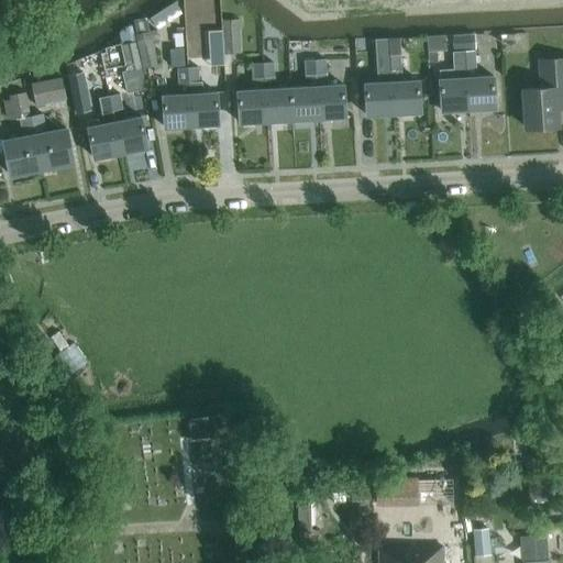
[(179,11),(174,2),(150,19),(155,28),(179,11)]
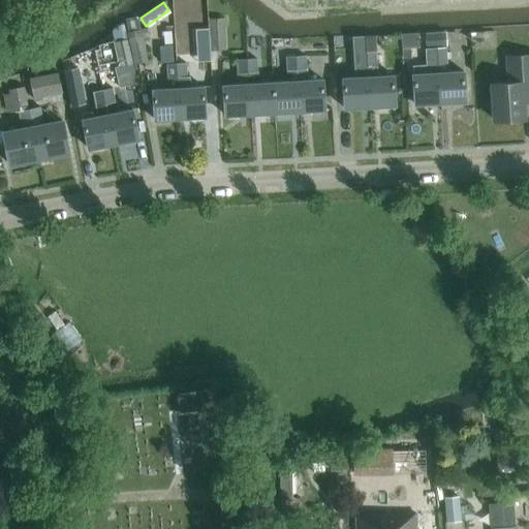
[(211,52),(225,51),(223,19),(209,20),(211,52)]
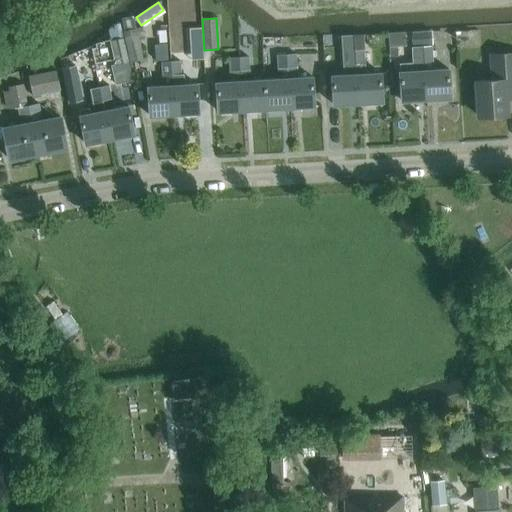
[(122,31),(124,38),(129,63),(143,60),(139,42),(145,40),(143,27),(122,31)]
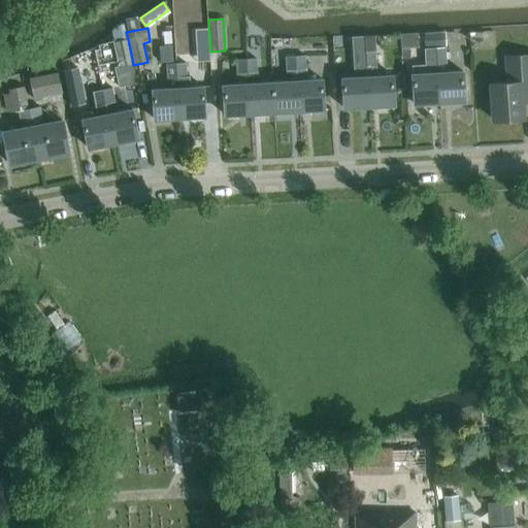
[(425,47),(435,46),(434,33),(424,34),(425,47)]
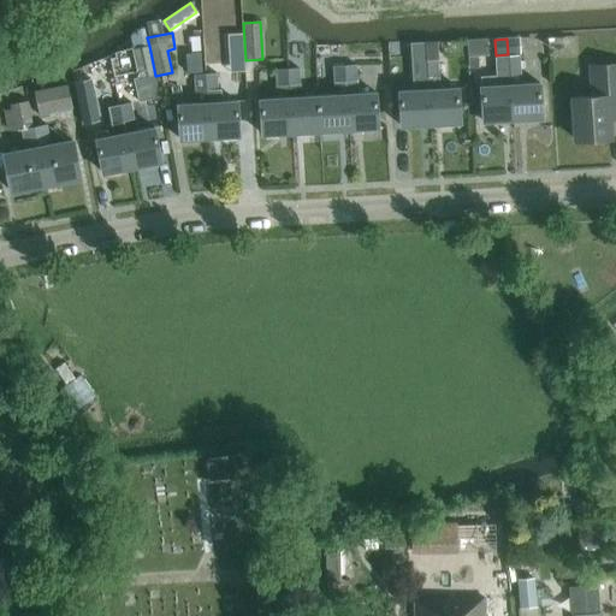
[(507,39),(508,54),(521,54),(520,39),(507,39)]
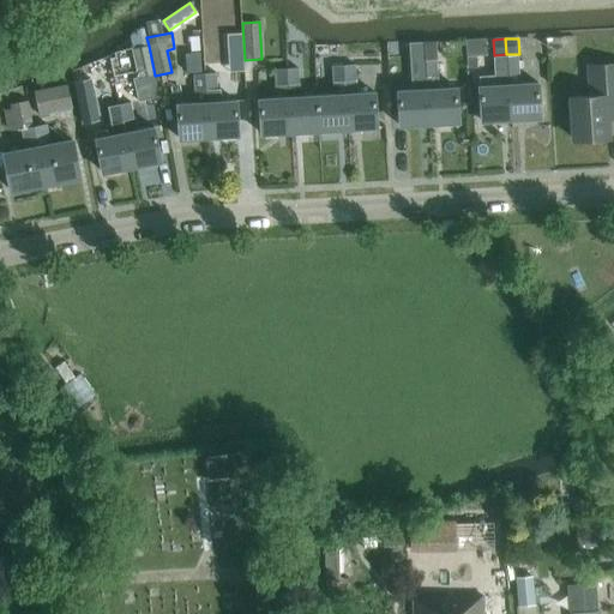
[(437,60),(437,43),(425,44),(425,60),(426,77),(438,76),(437,60)]
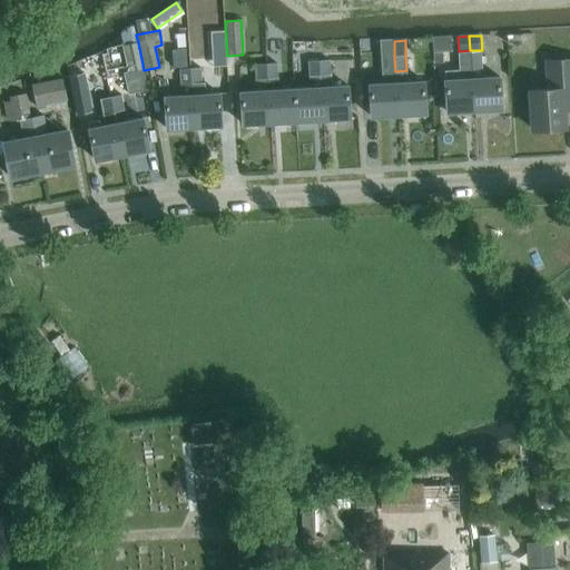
[(147,90),(144,70),(138,42),(124,45),(128,72),(124,74),(128,94),(147,90)]
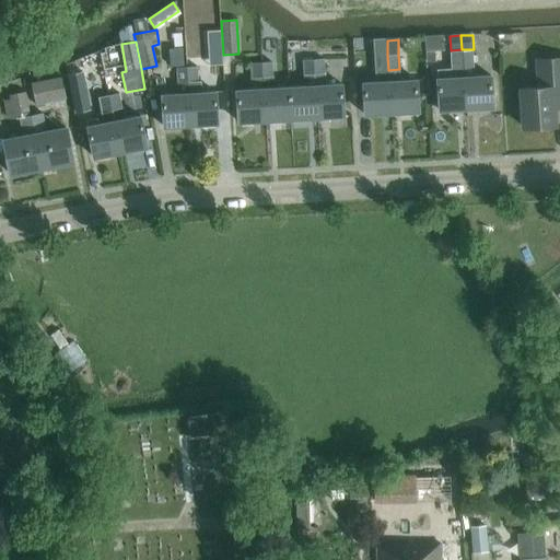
[(199,59),(198,45),(184,46),(185,60),(199,59)]
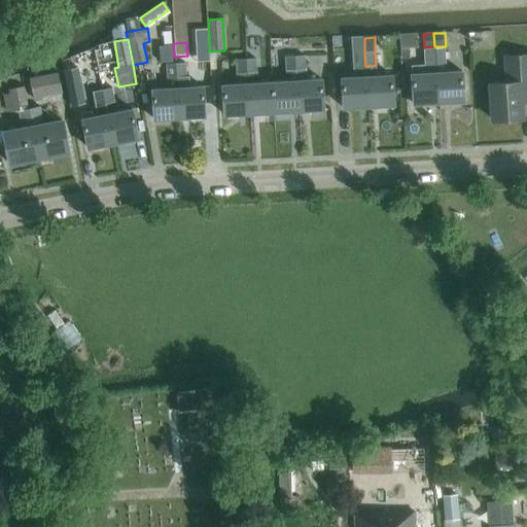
[(165,63),(173,63),(172,46),(159,46),(160,64),(165,63)]
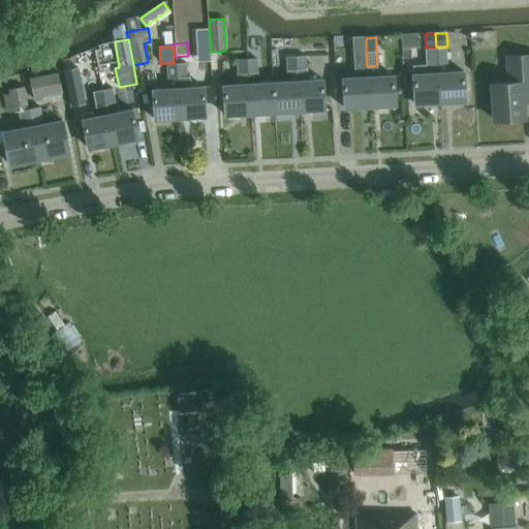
[(436,49),(440,103),(465,102),(463,71),(447,72),(446,48),(436,49)]
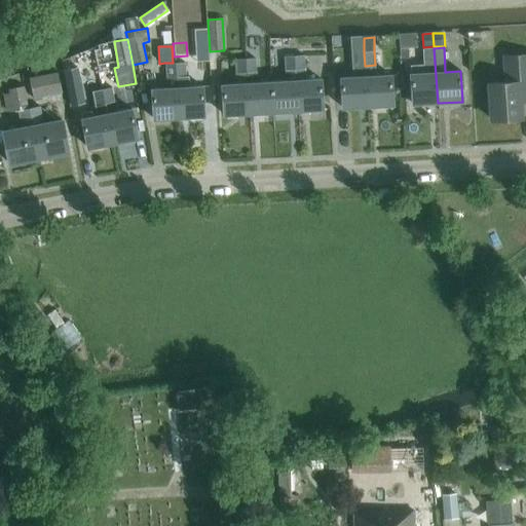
[(412,104),(438,103),(434,48),(424,48),(425,73),(411,74),(412,104)]
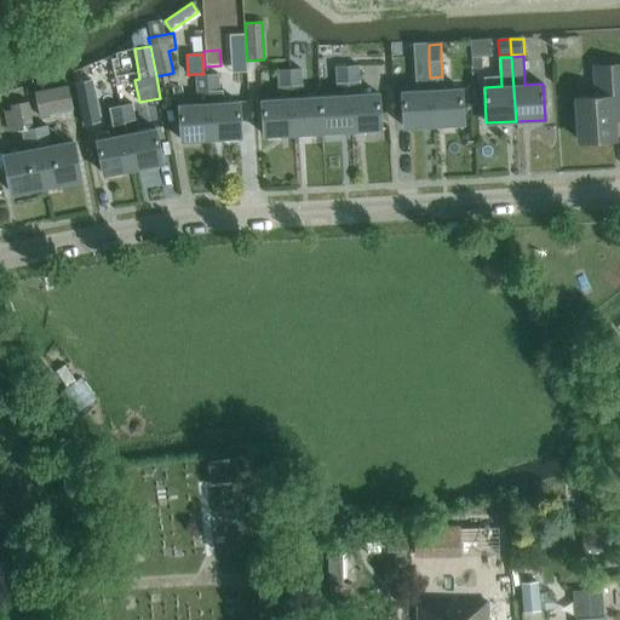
[(613,122),(613,120),(612,109),(619,108),(619,62),(593,64),(593,82),(595,97),(577,99),(579,142),(614,139),(613,122)]
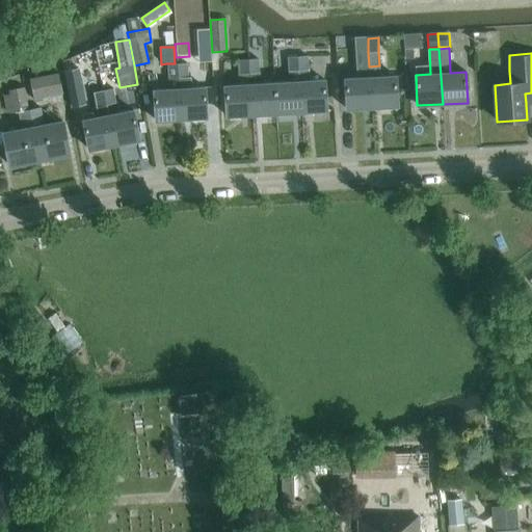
[(274,83),(276,113),(300,112),(297,56),(287,57),(289,82),(274,83)]
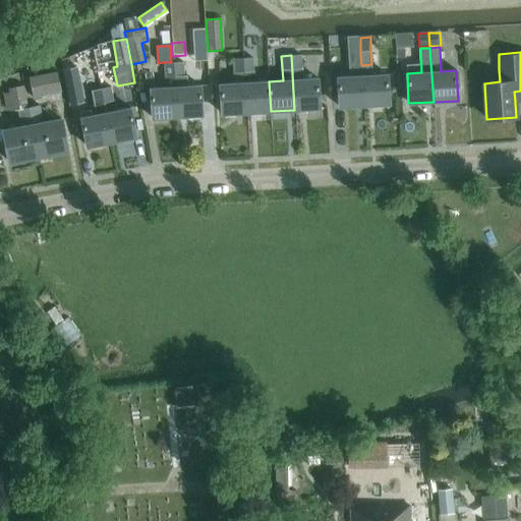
[(291,55),(294,110),(320,109),(317,78),(302,79),(301,55),(291,55)]
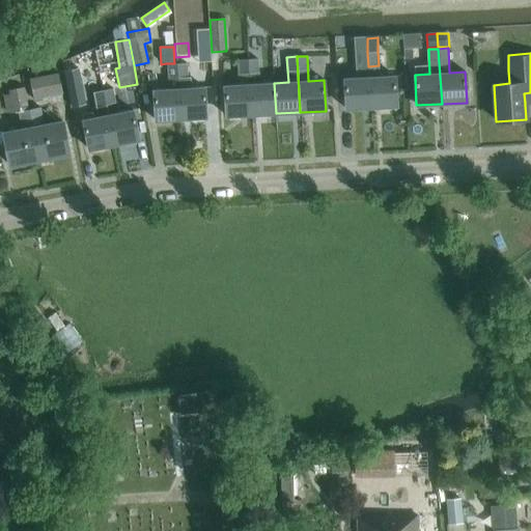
[(226,116),(251,115),(248,59),(238,60),(239,85),(224,86),(226,116)]
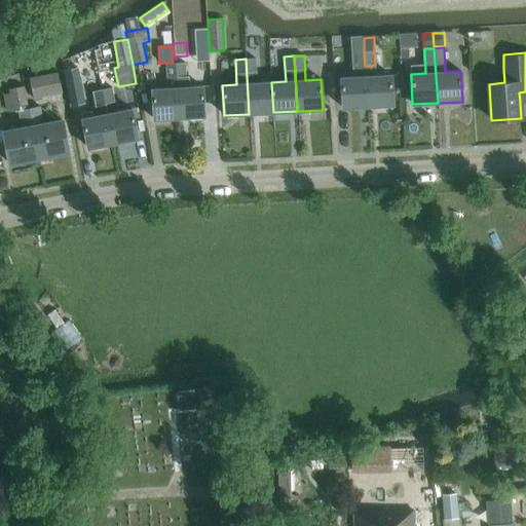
[(246,59),(249,114),(273,112),(271,82),(257,83),(256,59),(246,59)]
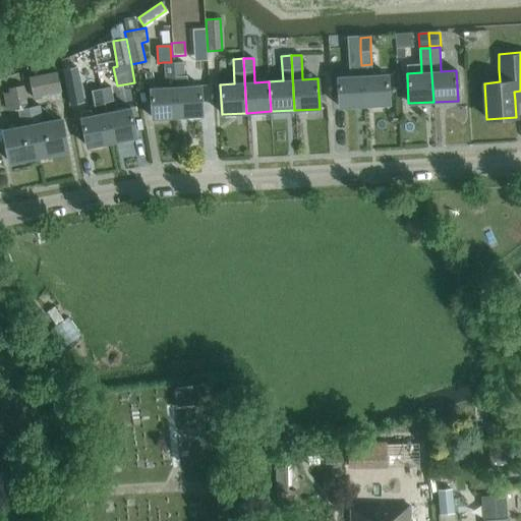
[(174,62),(177,117),(201,116),(199,85),(185,87),(183,61),(174,62)]
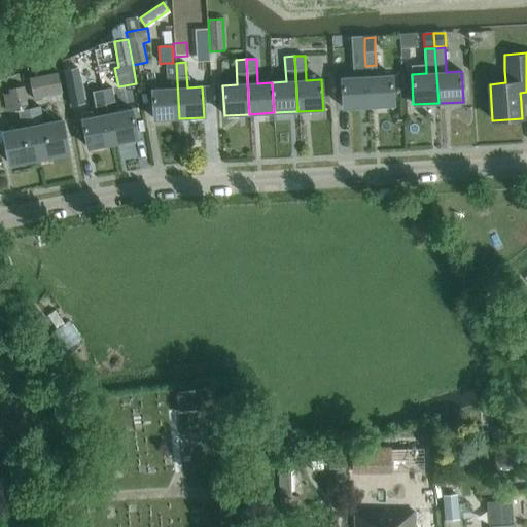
[(154,120),(179,118),(176,63),(173,63),(165,63),(166,89),(152,90),(154,120)]
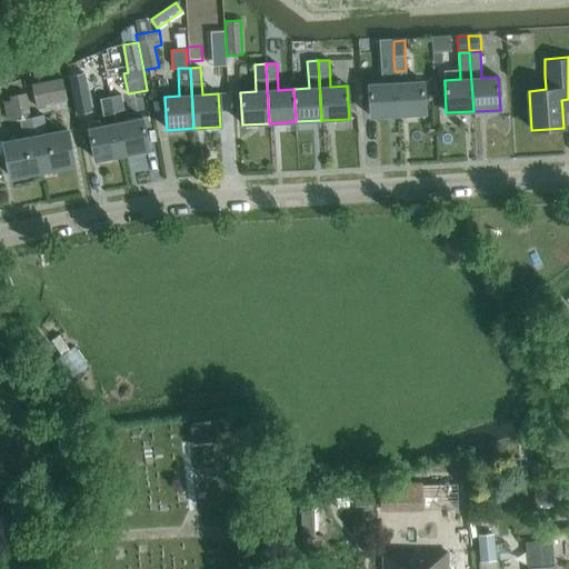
[(87,83),(83,70),(71,72),(73,86),(72,86),(78,111),(92,109),(87,83)]
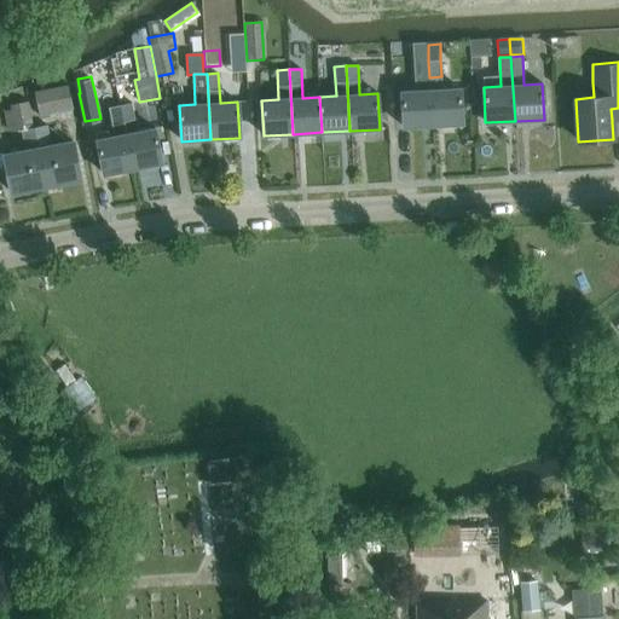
[(40,117),(74,110),(68,86),(35,93),(40,117)]
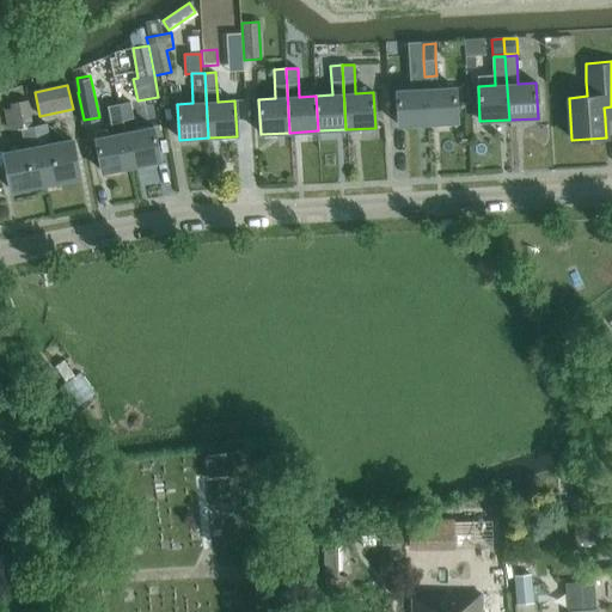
[(426,90),(428,124),(457,123),(454,87),(426,90)]
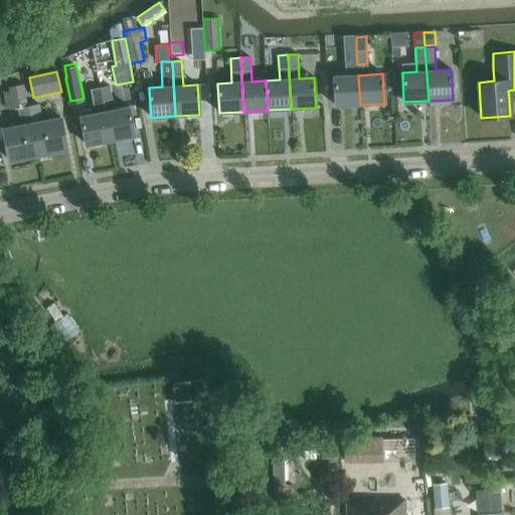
[(335,106),(360,105),(358,75),(334,76),(335,106)]
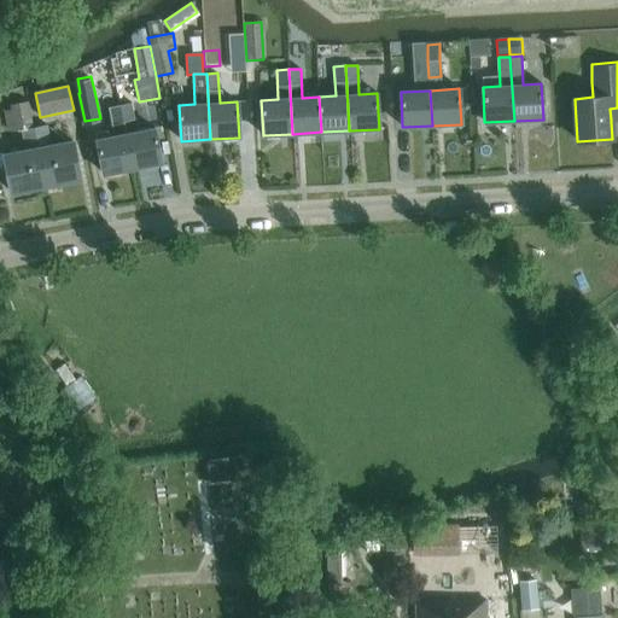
[(4,155),(11,193),(45,186),(40,157),(34,128),(35,128),(29,100),(9,105),(15,132),(21,130),(24,145),(25,145),(27,150),(4,155)]
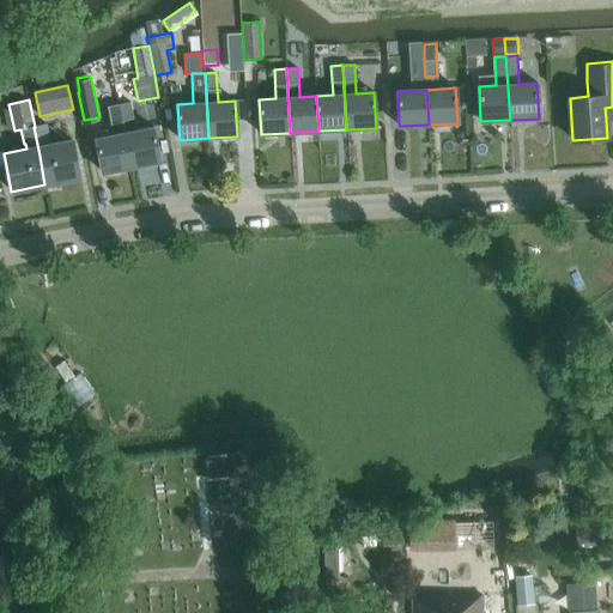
[(119,104),(122,121),(134,119),(131,102),(129,102),(119,104)]
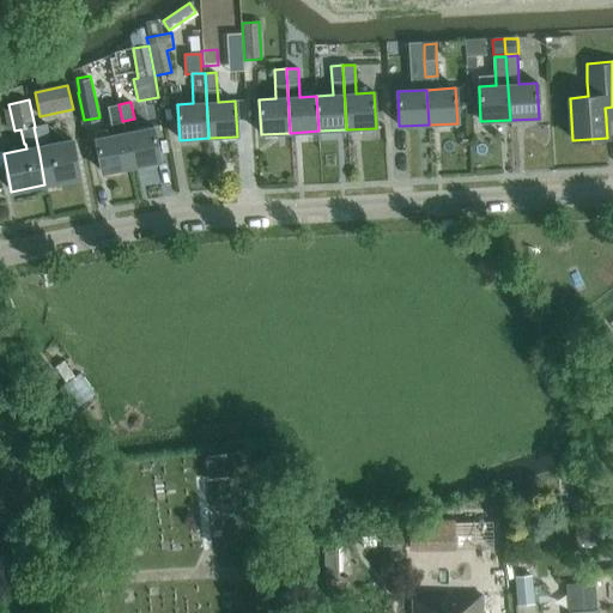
[(122,121),(119,104),(107,107),(113,135),(96,138),(103,174),(131,168),(125,133),(122,121)]
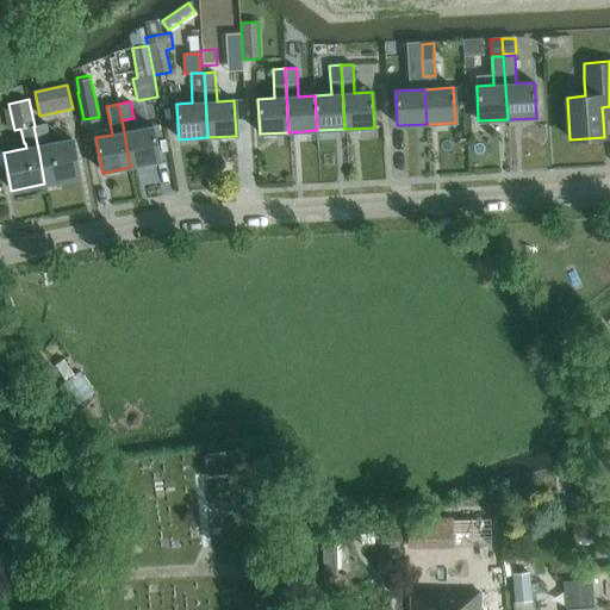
[(45,124),(35,126),(33,126),(39,155),(44,184),(79,176),(72,139),(48,144),(47,138),(49,138),(45,124)]
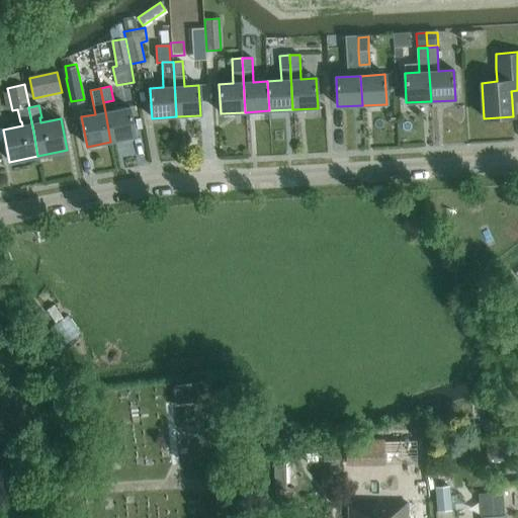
[(105,112),(110,142),(135,137),(130,107),(105,112)]
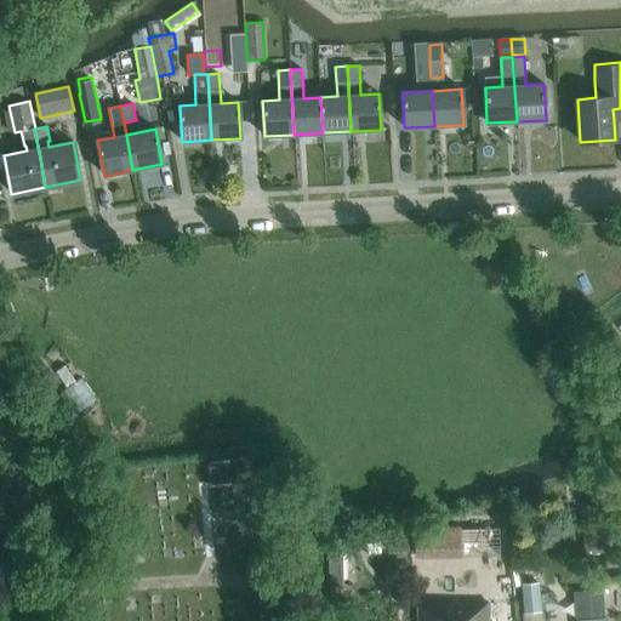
[(55,371),(66,388),(75,382),(64,365),(55,371)]
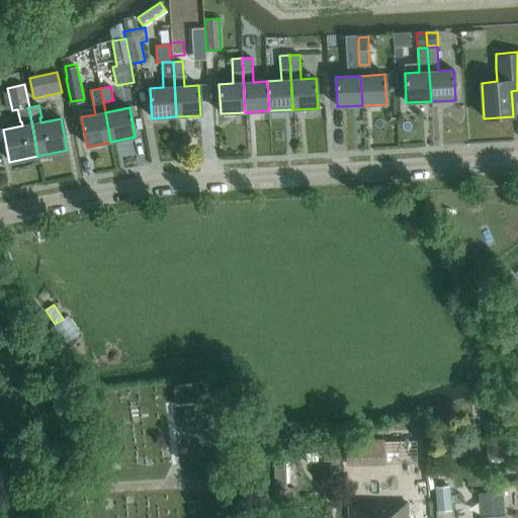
[(262,496),(263,484),(245,483),(244,495),(262,496)]
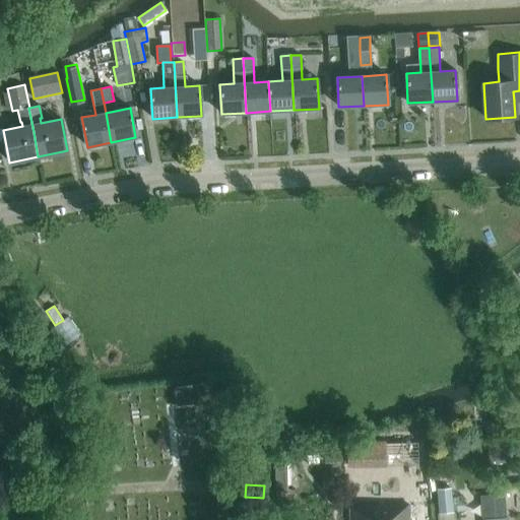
[(439,514),(454,512),(452,488),(436,489),(439,514)]
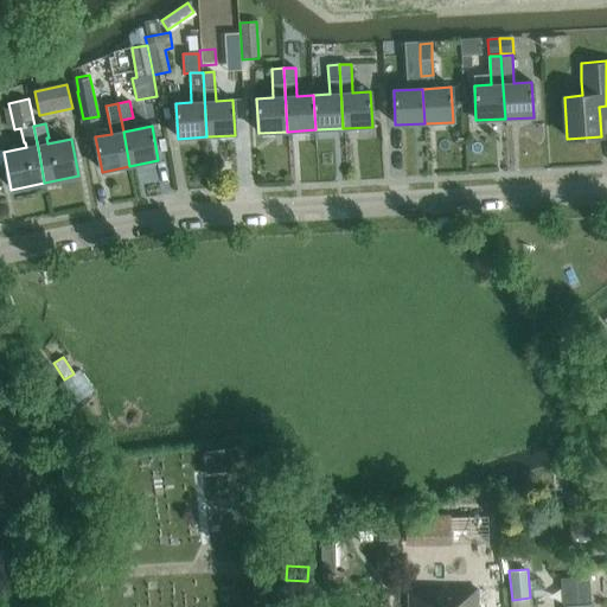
[(577,606),(576,606),(590,606),(590,605),(588,569),(574,570),(577,606)]
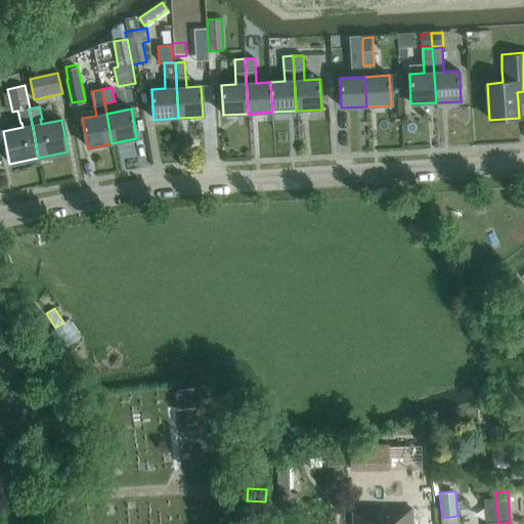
[(497,523),(498,523),(495,492),(484,493),(486,523),(497,523)]
